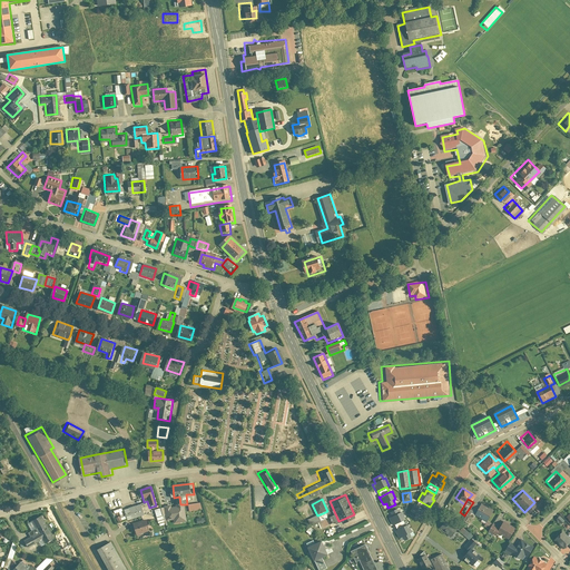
[(416,505),(424,511),(428,505),(420,501),(416,505)]
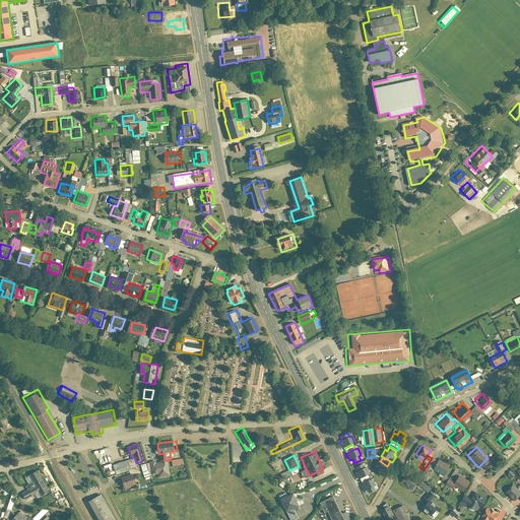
[(447,464),(437,457),(430,469),(440,475),(447,464)]
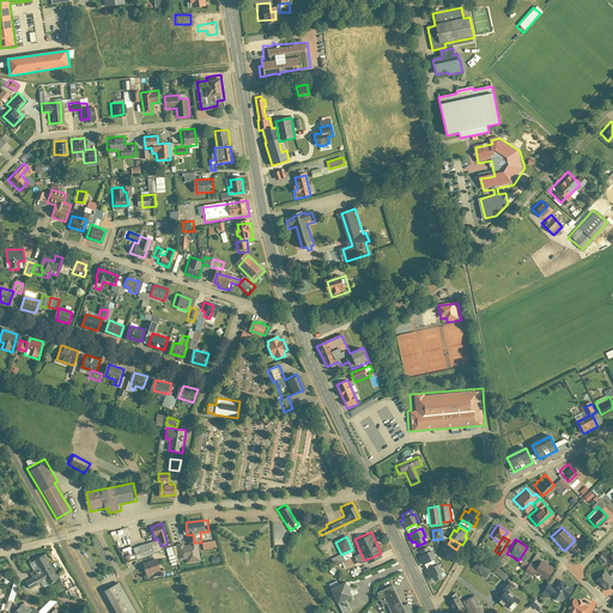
[(151,541),(133,547),(135,558),(153,553),(151,541)]
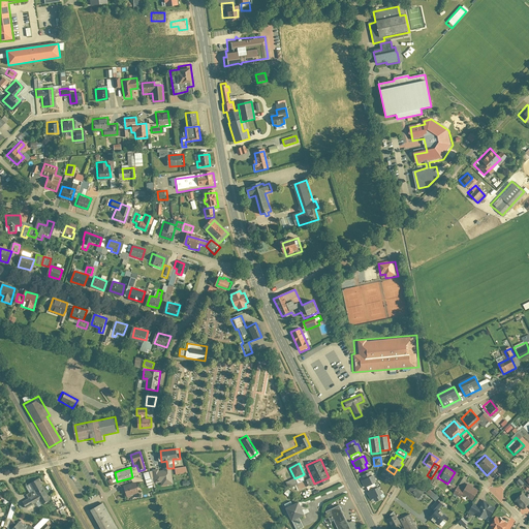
[(169,484),(176,484),(175,468),(167,468),(167,471),(157,471),(158,483),(169,481),(169,484)]
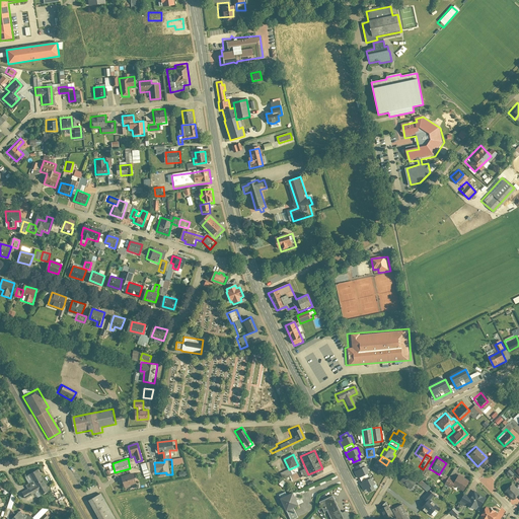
[(379,460),(378,460),(374,466),(377,468),(374,471),(380,475),(383,471),(385,472),(389,466),(386,465),(379,460)]
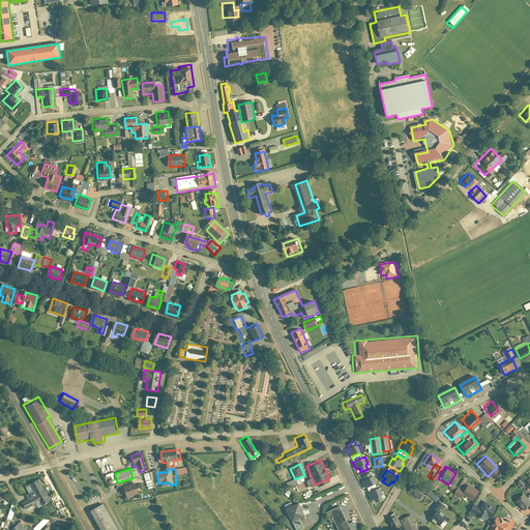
[(145,474),(149,489),(154,488),(150,472),(145,474)]
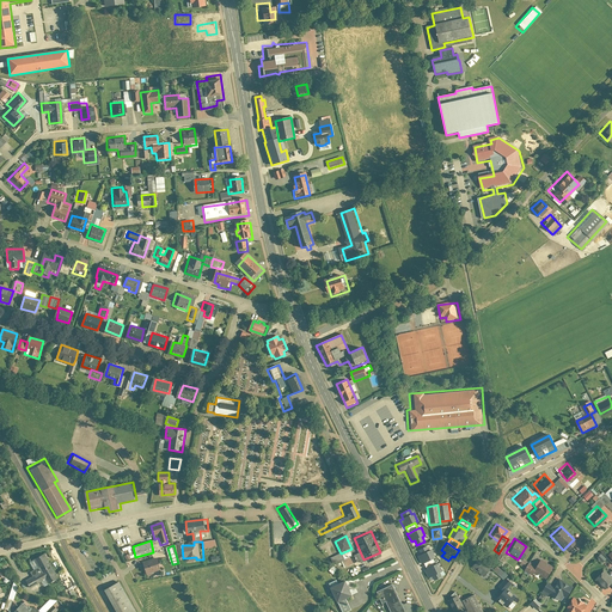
[(427,546),(418,550),(421,555),(417,557),(422,565),(424,564),(433,560),(436,558),(432,550),(429,551),(427,546)]
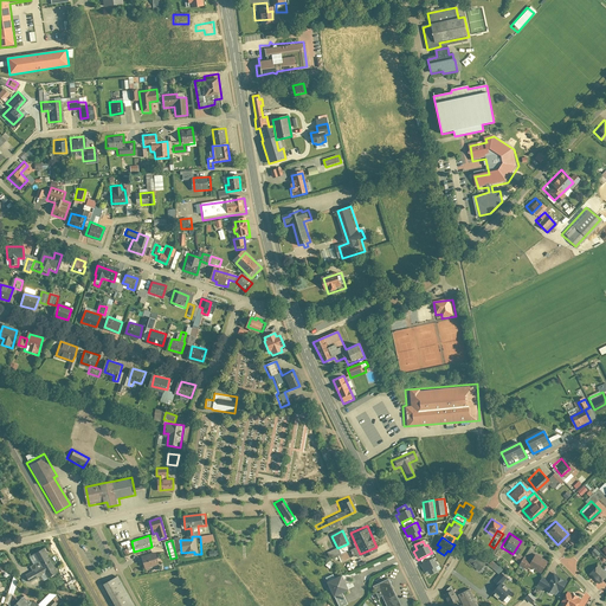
[(349,552),(346,545),(337,548),(327,553),(330,560),(349,552)]
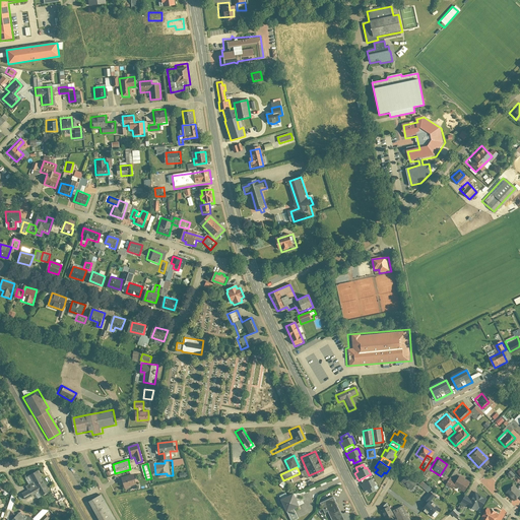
[(425,477),(430,469),(426,467),(420,475),(425,477)]
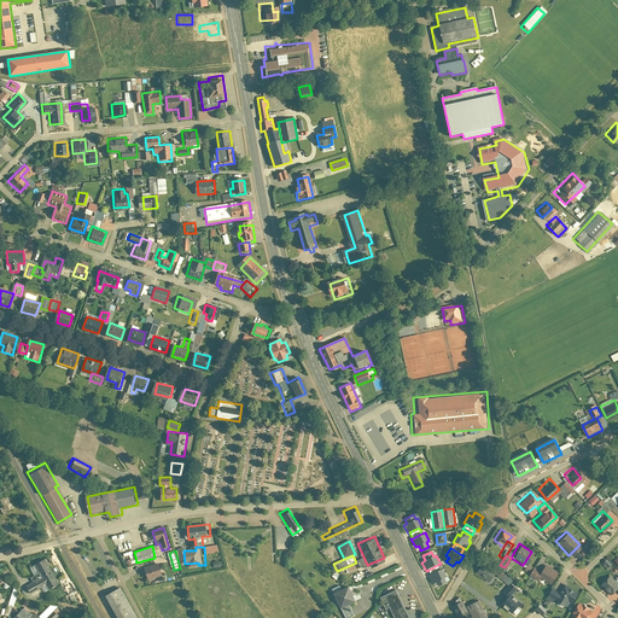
[(45,561),(35,569),(40,576),(31,582),(39,593),(46,588),(50,593),(60,586),(45,561)]
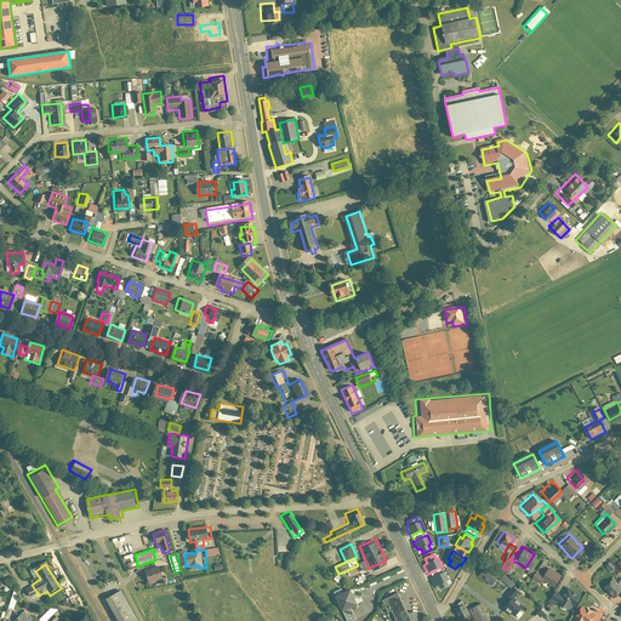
[(157,567),(142,571),(146,582),(160,577),(157,567)]
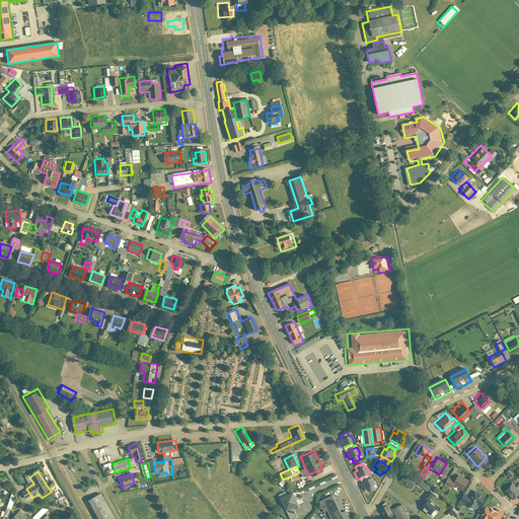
[(408,473),(399,484),(410,492),(418,482),(408,473)]
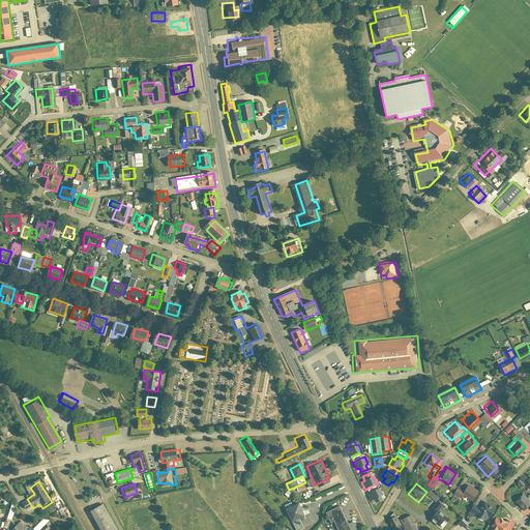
[(476,490),(465,483),(460,493),(470,500),(476,490)]
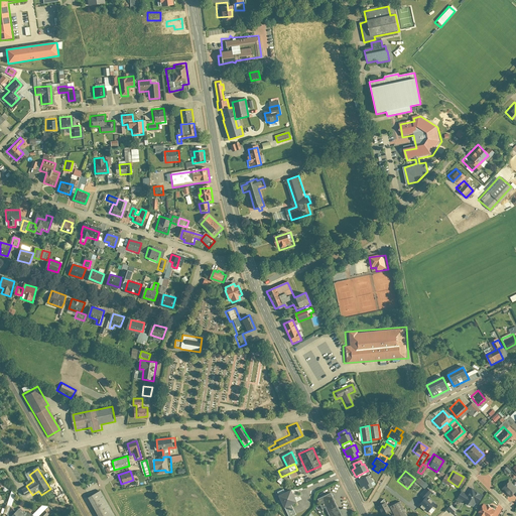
[(360,480),(368,477),(365,472),(358,476),(360,480)]
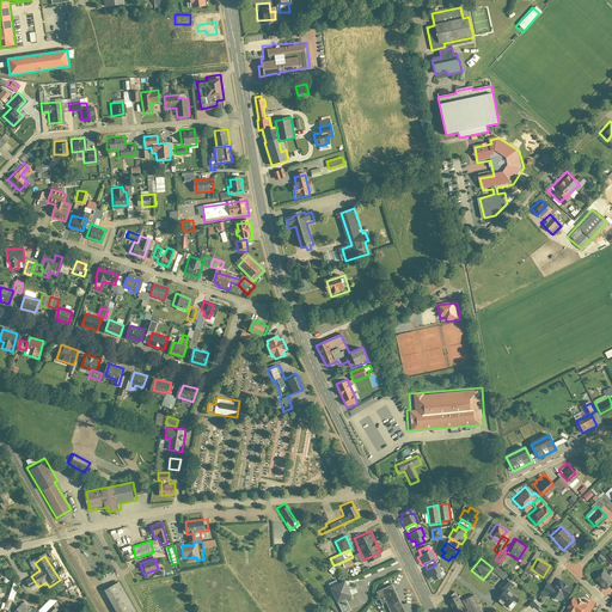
[(528,573),(533,563),(527,560),(521,569),(528,573)]
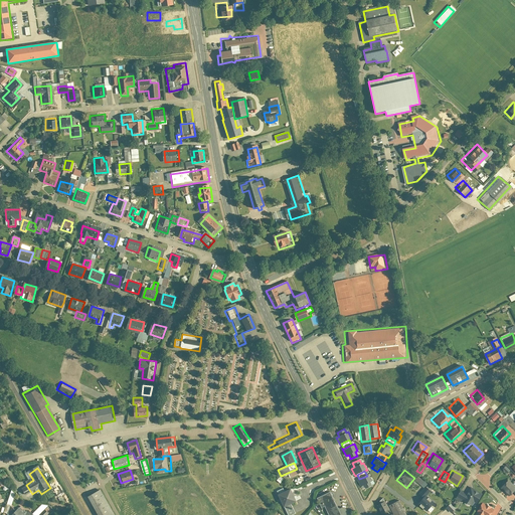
[(5,474),(0,478),(4,483),(9,479),(5,474)]
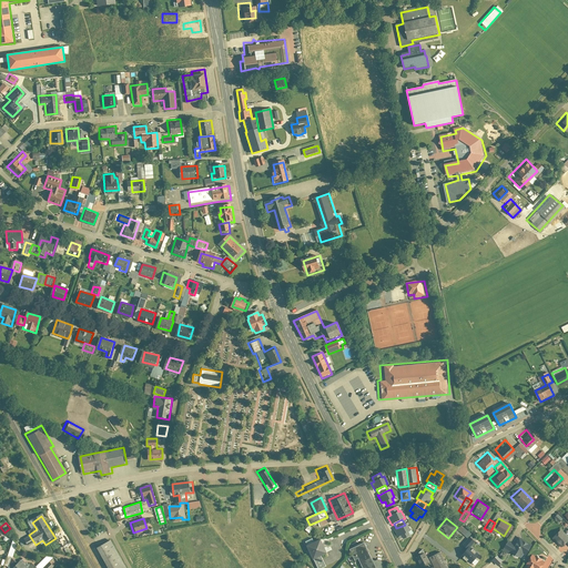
[(396,528),(394,529),(398,537),(402,536),(403,539),(411,536),(408,531),(411,530),(407,524),(405,525),(396,528)]
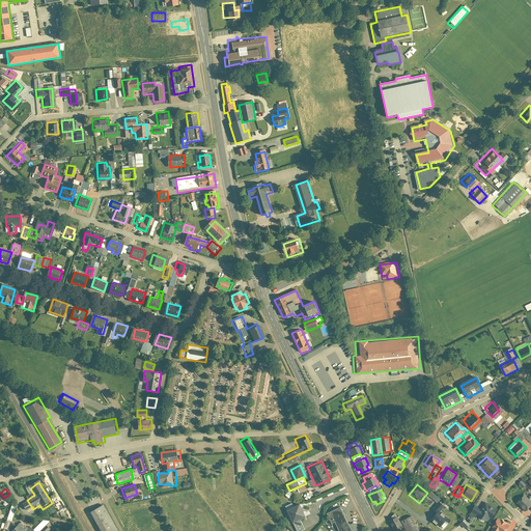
[(438,503),(441,499),(432,492),(429,495),(438,503)]
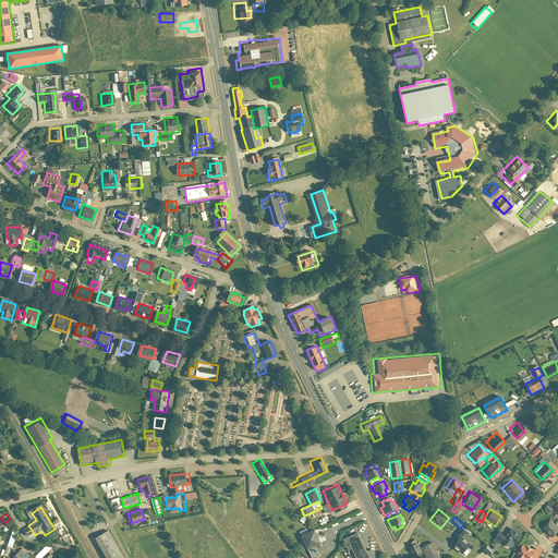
[(548,518),(540,525),(549,536),(555,532),(557,535),(557,523),(556,525),(548,518)]
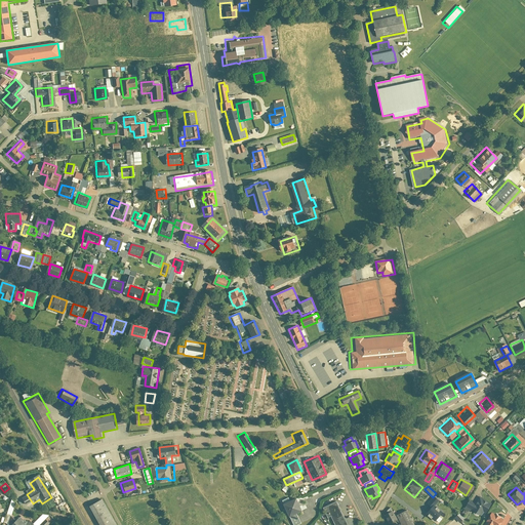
[(488,501),(476,494),(472,501),(467,498),(463,505),(470,508),(469,510),(477,514),(479,511),(482,513),(488,501)]
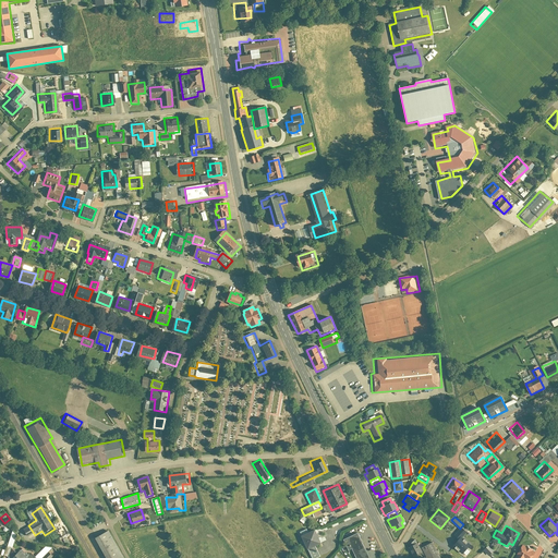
[(316,548),(323,545),(314,528),(304,533),(308,541),(302,544),(308,557),(317,553),(316,548)]
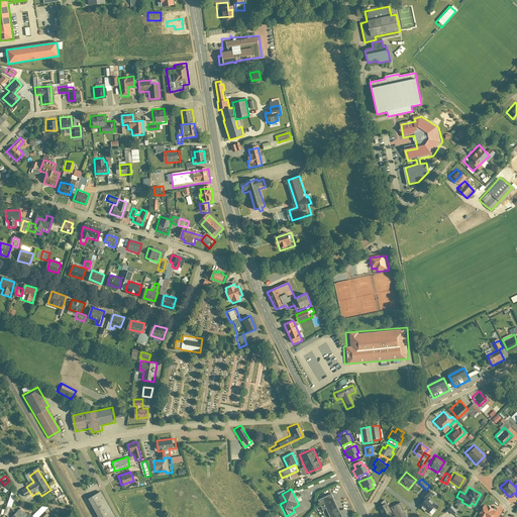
[(32,495),(28,490),(22,494),(26,499),(32,495)]
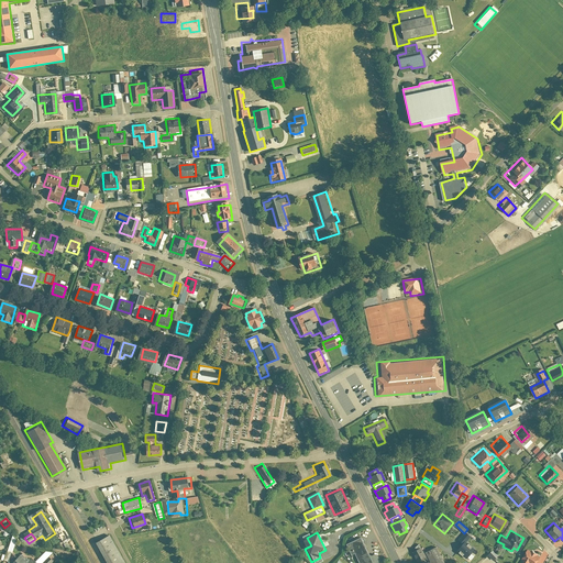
[(359,536),(342,543),(348,553),(351,551),(356,562),(365,562),(370,561),(359,536)]
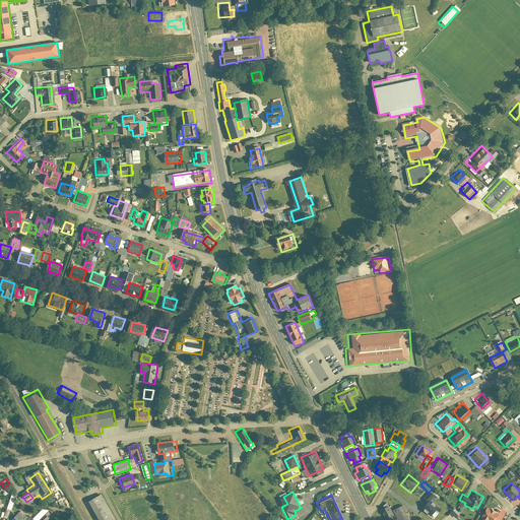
[(409,519),(401,502),(391,507),(397,519),(409,519)]
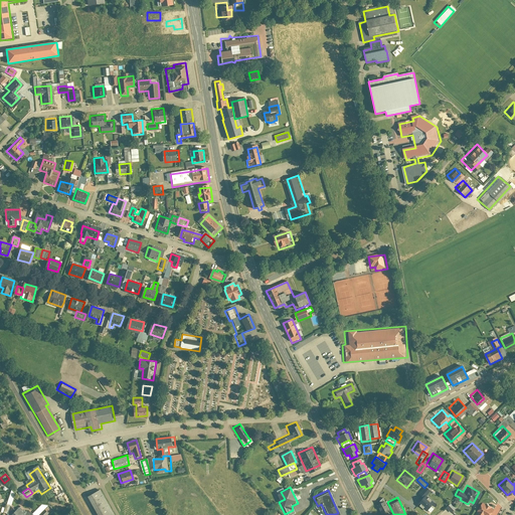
[(441,505),(435,497),(423,505),(431,513),(441,505)]
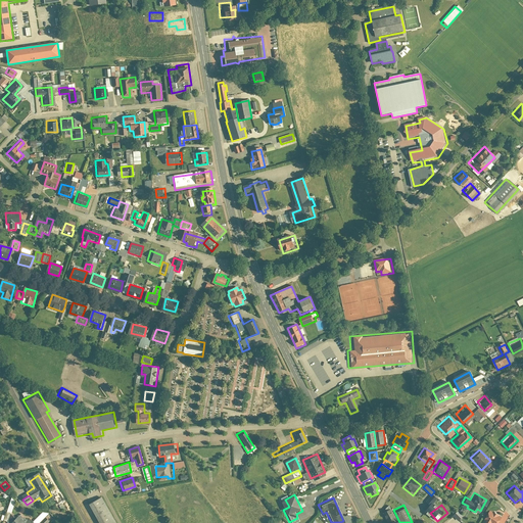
[(390,508),(381,512),(385,522),(388,522),(395,520),(390,508)]
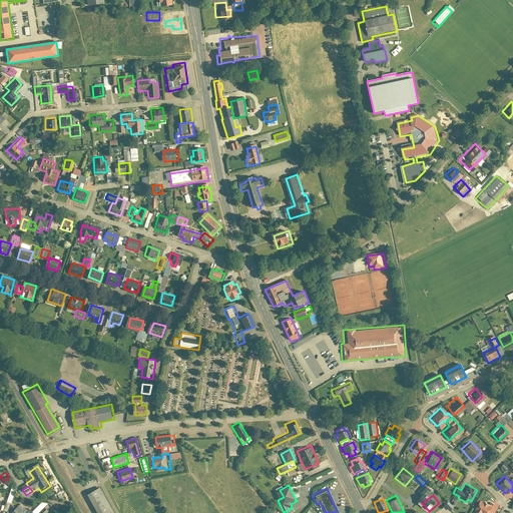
[(484,512),(489,504),(477,499),(470,512),(477,512),(478,512),(479,512),(484,512)]
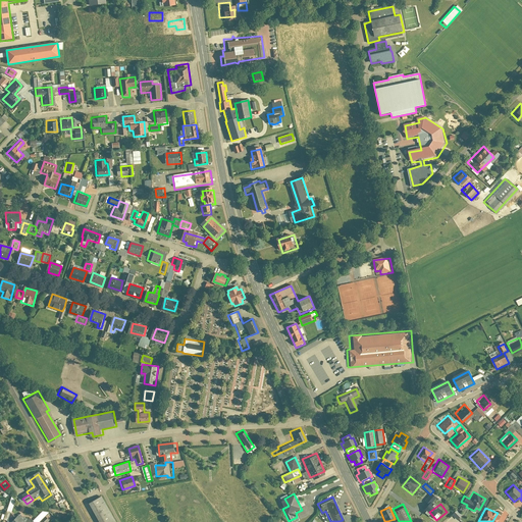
[(454,515),(459,520),(464,516),(458,511),(454,515)]
